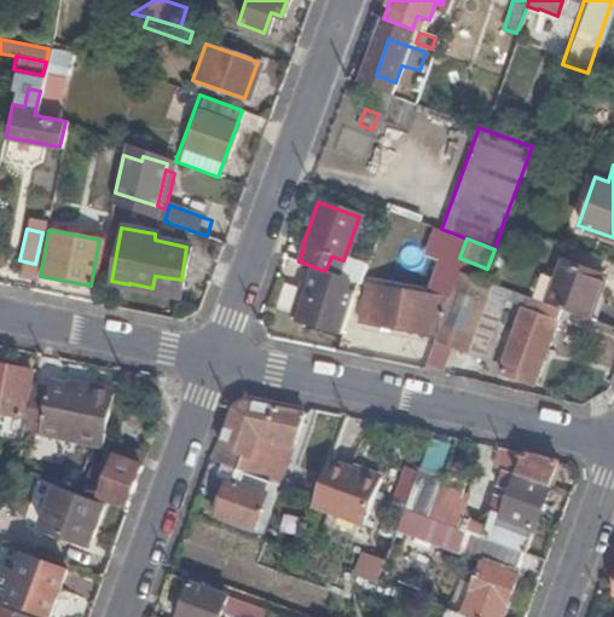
[(560,307),(585,317),(601,275),(559,259),(544,303),(560,307)]
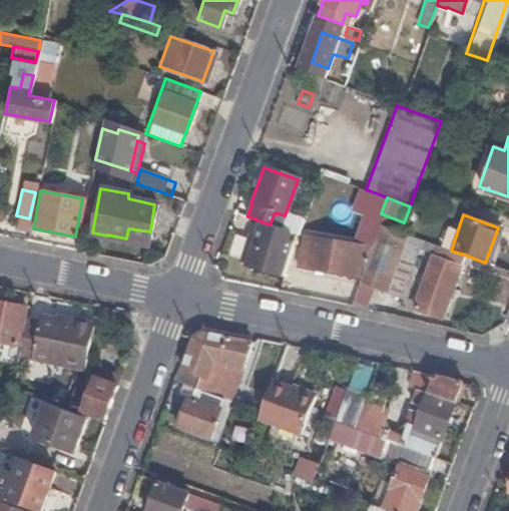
[(281,275),(295,233),(270,224),(259,220),(255,232),(249,230),(241,258),(246,260),(245,264),(281,275)]
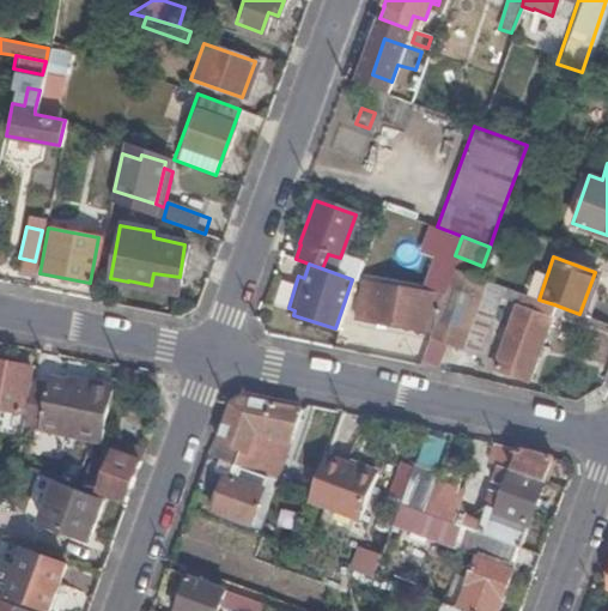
[(426,337),(454,346),(479,278),(451,268),(442,295),(429,330),(426,337)]
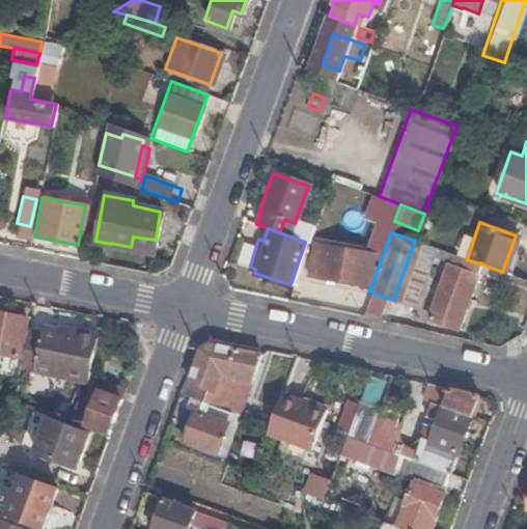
[(415,241),(393,300),(412,306),(431,257),(434,247),(415,241)]
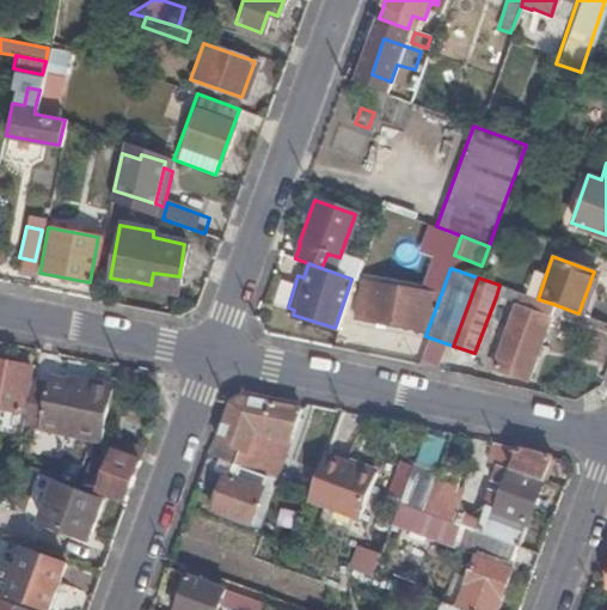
[(353,316),(428,329),(441,294),(359,280),(353,316)]
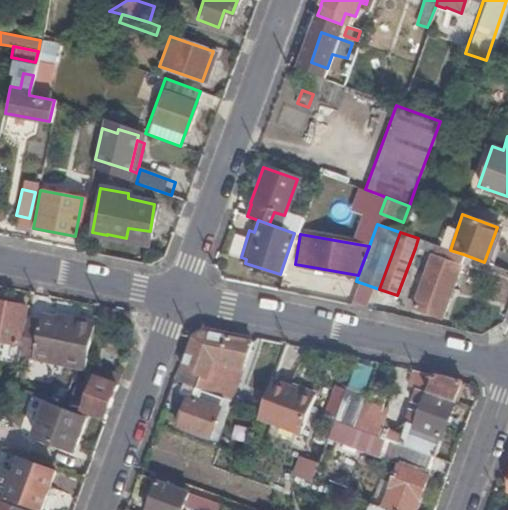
[(418,238),(415,248),(430,253),(433,244),(418,238)]
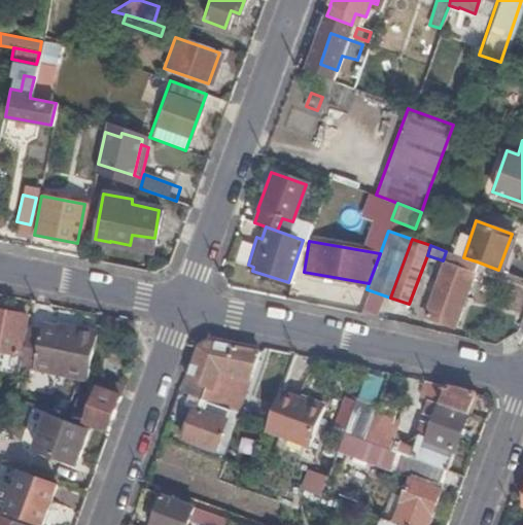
[(477,261),(463,257),(446,251),(443,260),(473,272),(477,261)]
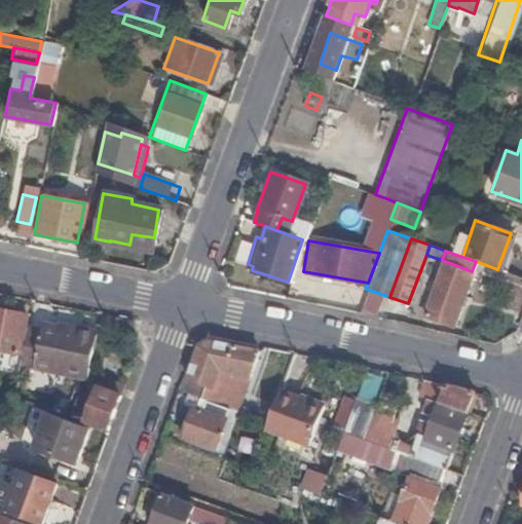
[(451,327),(472,271),(442,260),(422,315),(451,327)]
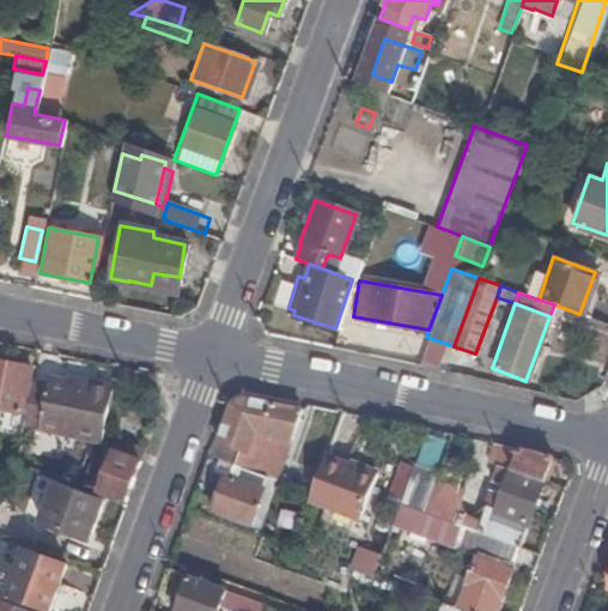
[(0,407),(19,412),(28,368),(0,362),(0,407)]
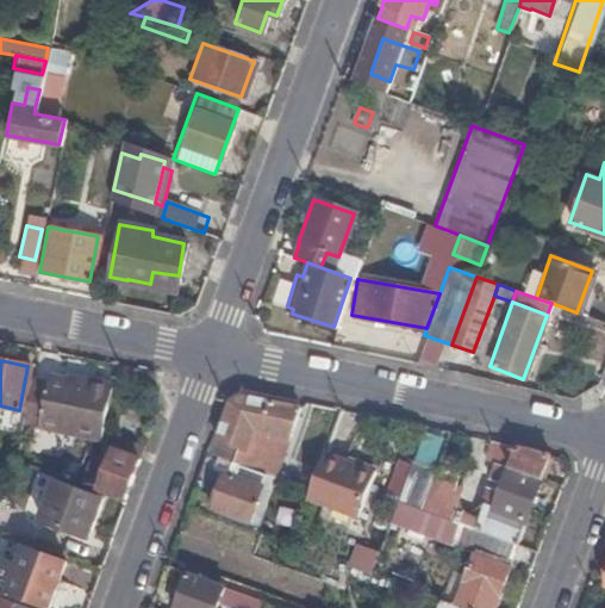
[(23,421),(97,436),(99,438),(110,383),(83,377),(82,382),(64,378),(47,374),(44,382),(31,379),(23,421)]
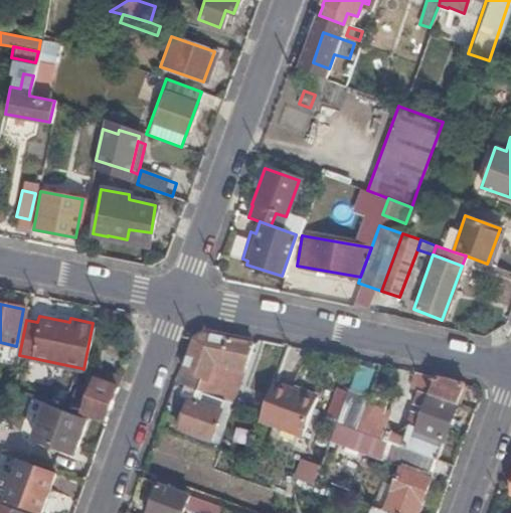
[(194,338),(182,370),(200,376),(195,389),(199,390),(222,399),(230,401),(250,343),(204,333),(194,338)]
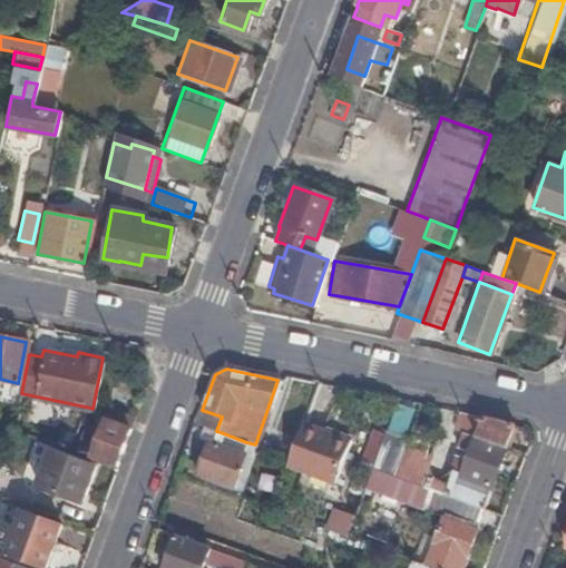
[(202,410),(196,408),(191,421),(216,431),(222,417),(202,410)]
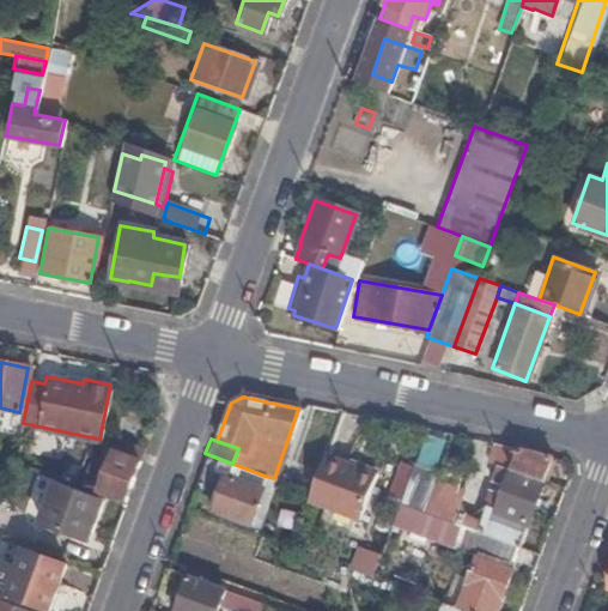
[(109,451),(138,461),(141,451),(113,441),(109,451)]
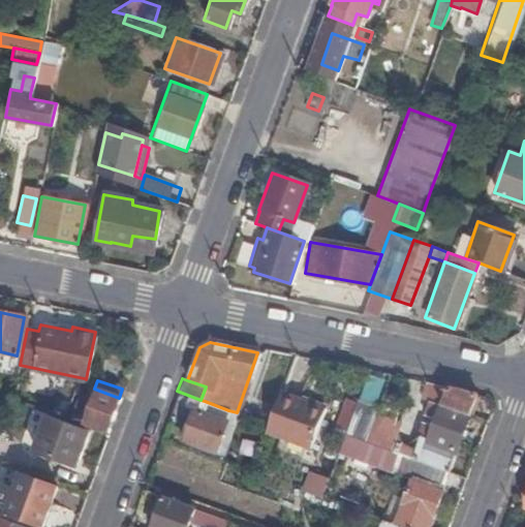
[(446,471),(475,393),(425,381),(420,398),(434,402),(431,413),(436,414),(431,429),(427,428),(421,438),(419,437),(413,453),(411,459),(417,460),(444,470),(446,471)]
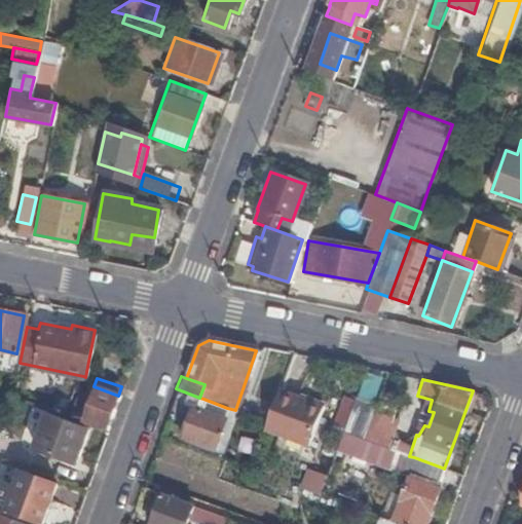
[(69,418),(105,431),(118,396),(94,386),(89,385),(85,396),(79,393),(69,418)]
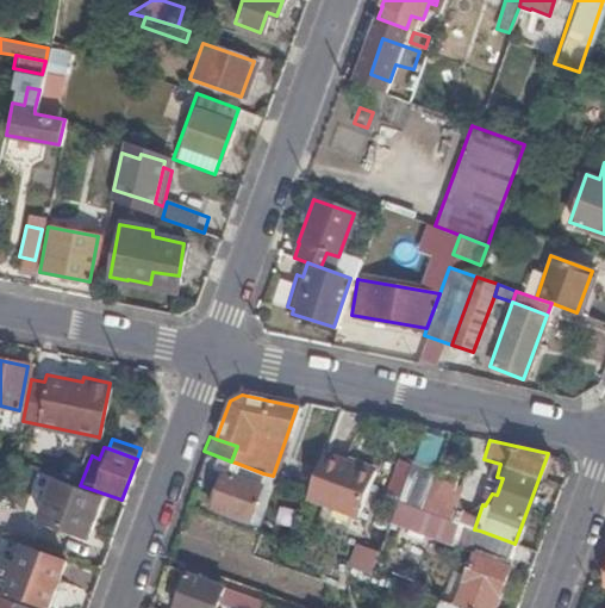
[(374,469),(320,450),(306,489),(304,496),(356,515),(374,469)]
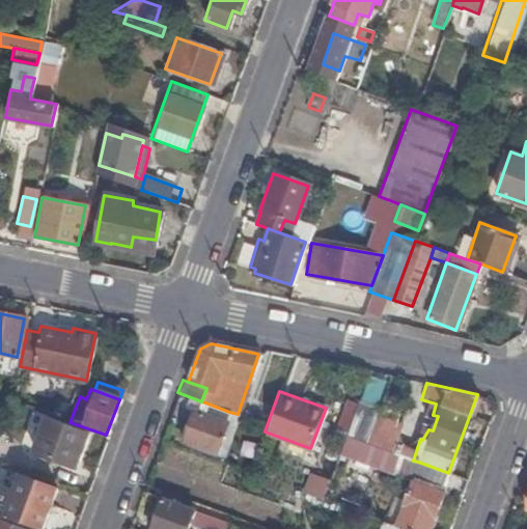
[(376,410),(356,401),(344,435),(364,442),(376,410)]
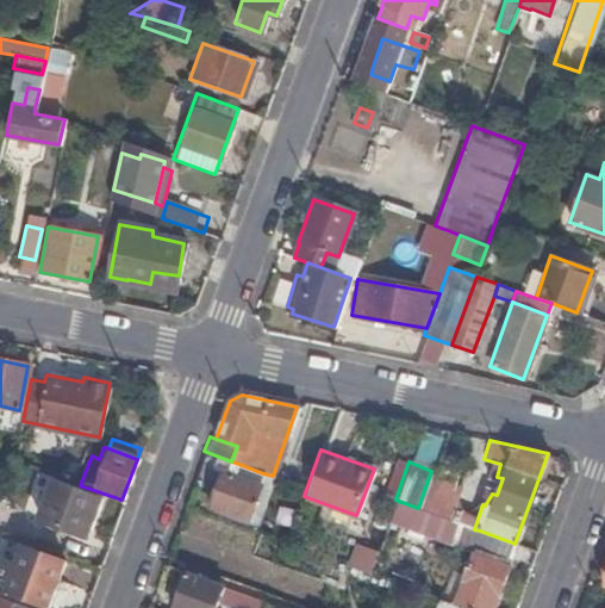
[(260,484),(263,473),(236,463),(232,475),(260,484)]
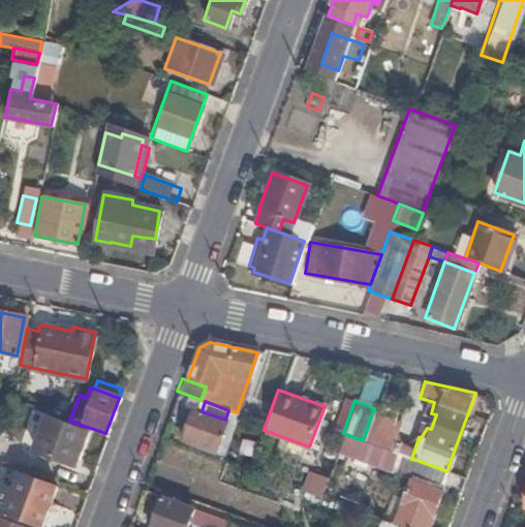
[(225,420),(202,411),(193,408),(182,440),(214,452),(225,420)]
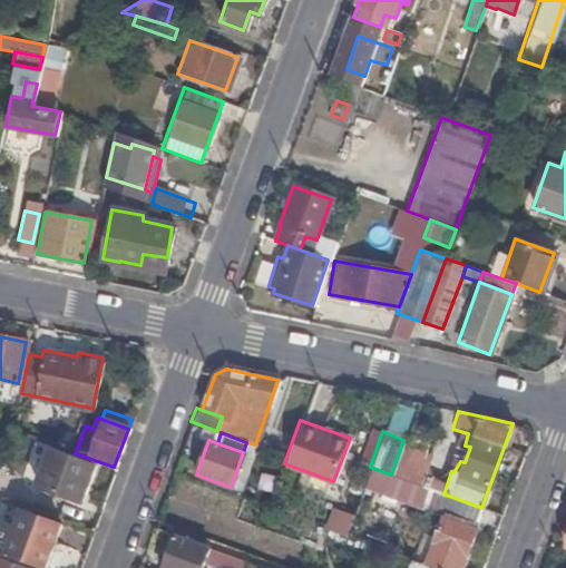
[(80,501),(94,464),(49,449),(36,485),(80,501)]
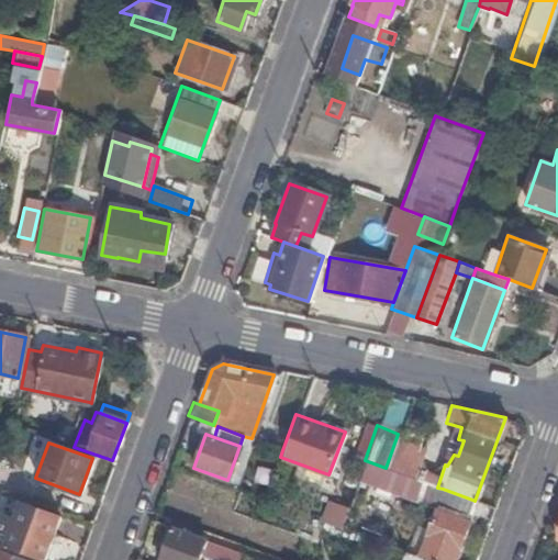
[(425,559),(426,559),(453,559),(468,522),(465,521),(472,500),(443,489),(419,557),(425,559)]
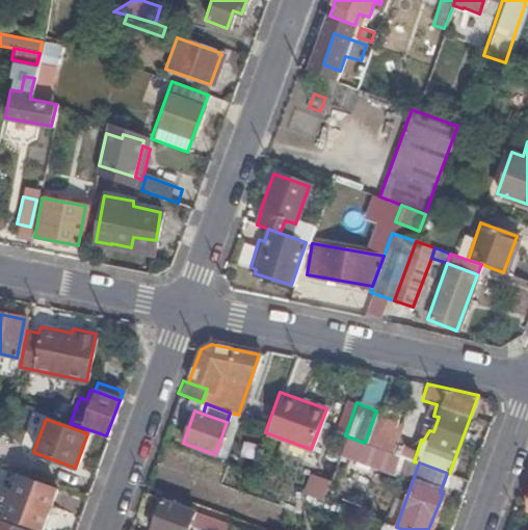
[(304,493),(321,499),(327,482),(310,475),(304,493)]
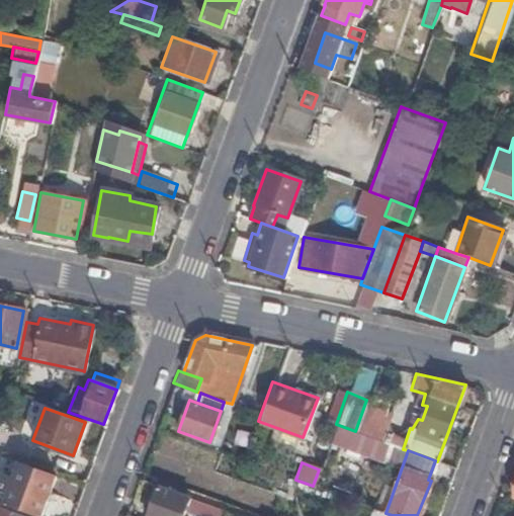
[(0,500),(38,514),(53,476),(18,463),(13,479),(1,474),(0,476),(0,500)]
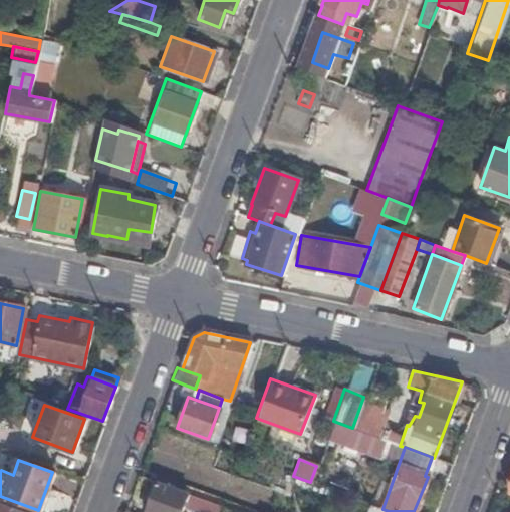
[(200,511),(221,511),(224,507),(157,482),(146,511),(181,511),(184,505),(200,511)]
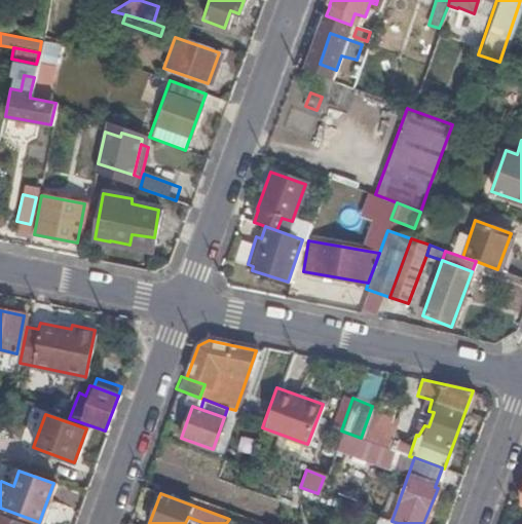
[(0,523),(29,523),(0,513),(0,523)]
